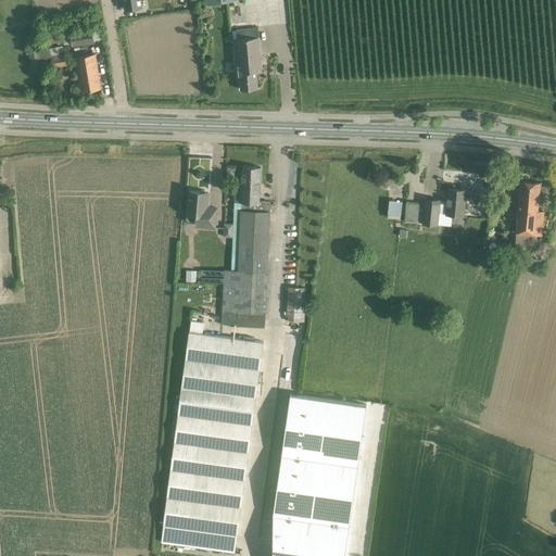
[(136,0),(119,0),(121,11),(138,10),(136,0)]
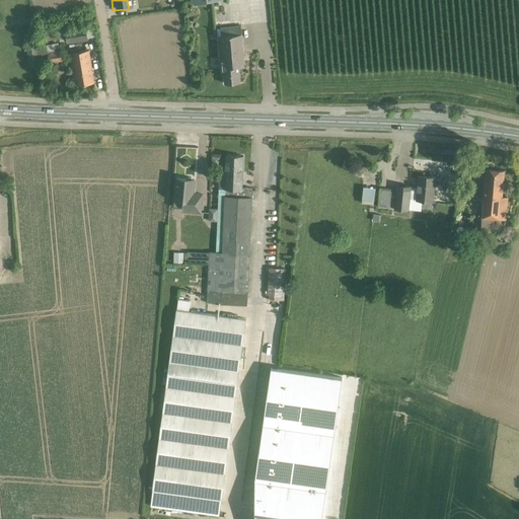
[(217,29),(218,36),(221,74),(224,74),(225,83),(240,82),(239,67),(244,66),(241,34),(240,25),(220,27),(220,28),(217,29)]
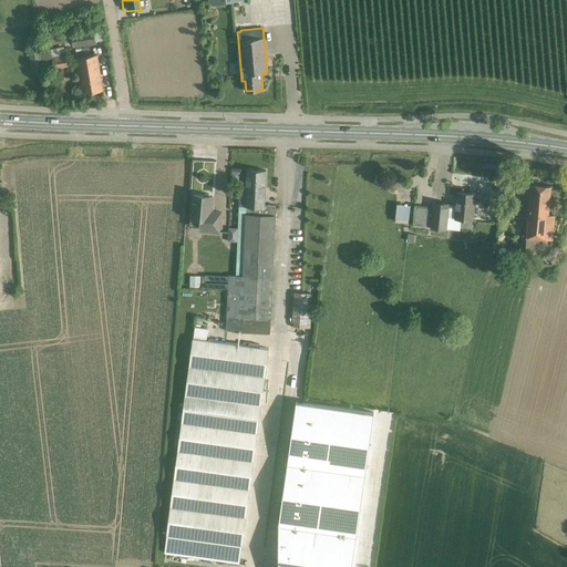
[(94,31),(72,33),(71,33),(71,31),(61,32),(63,45),(73,44),(73,48),(95,44),(94,31)]
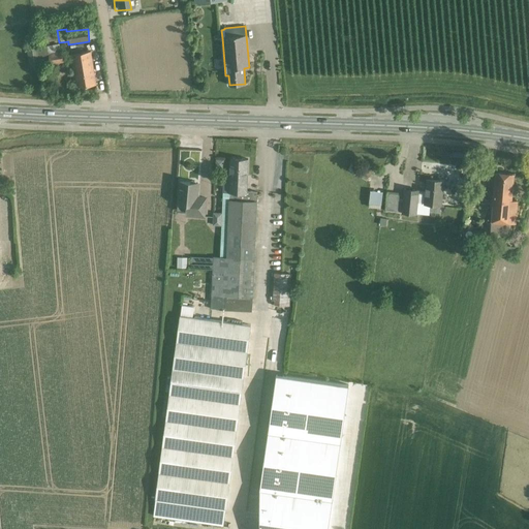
[(44,40),(53,39),(52,30),(42,32),(44,40)]
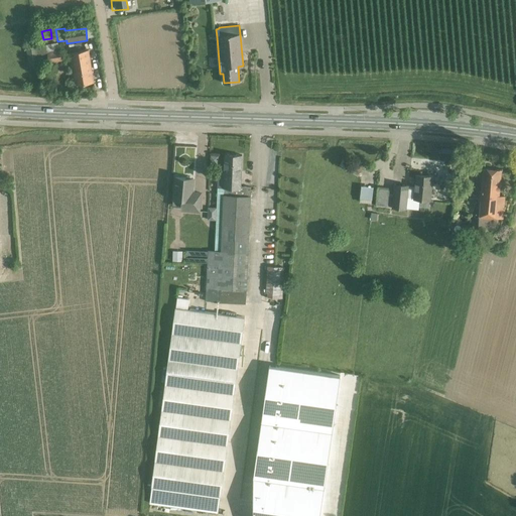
[(59,50),(58,42),(45,45),(46,46),(26,48),(29,69),(40,67),(40,66),(62,62),(60,50),(59,50)]
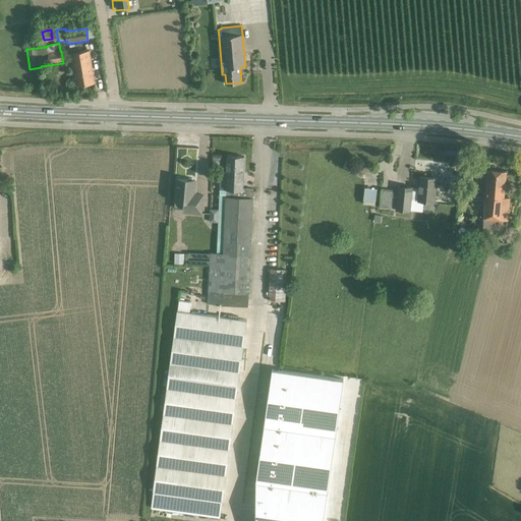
[(70,53),(73,75),(75,74),(77,87),(95,83),(90,50),(70,53)]
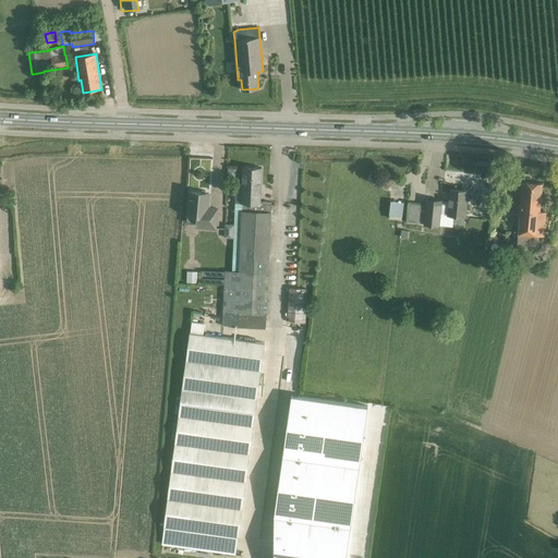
[(261,204),(261,202),(262,168),(243,167),(243,182),(235,181),(235,203),(261,204)]
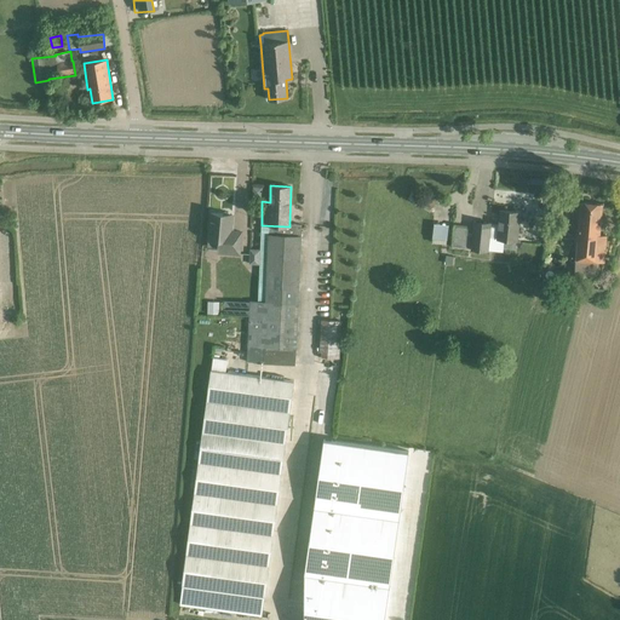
[(607,234),(600,234),(602,205),(603,205),(603,204),(580,202),(574,273),(596,275),(597,263),(600,263),(604,263),(607,234)]
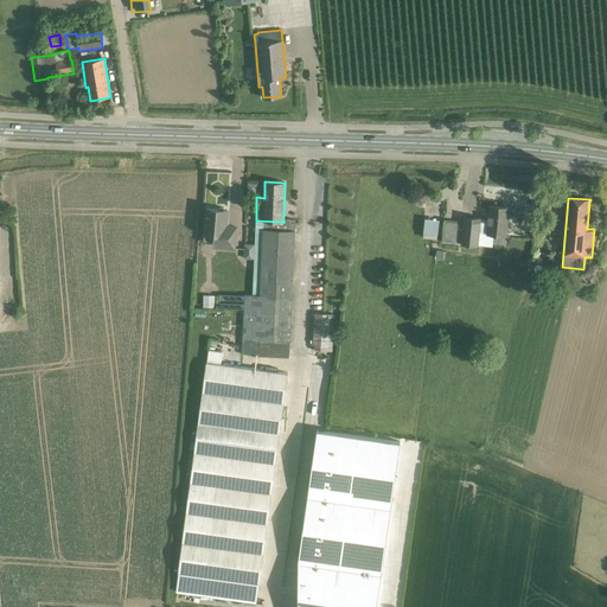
[(506,236),(510,208),(490,206),(489,219),(481,219),(481,218),(464,216),(460,246),(478,247),(480,232),(487,232),(487,234),(506,236)]
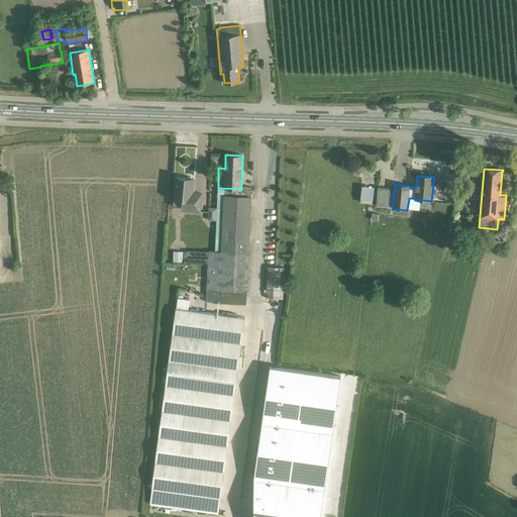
[(174,186),(174,189),(175,191),(174,205),(183,205),(182,210),(199,211),(201,193),(194,193),(194,189),(193,187),(194,179),(177,178),(176,184),(174,186)]
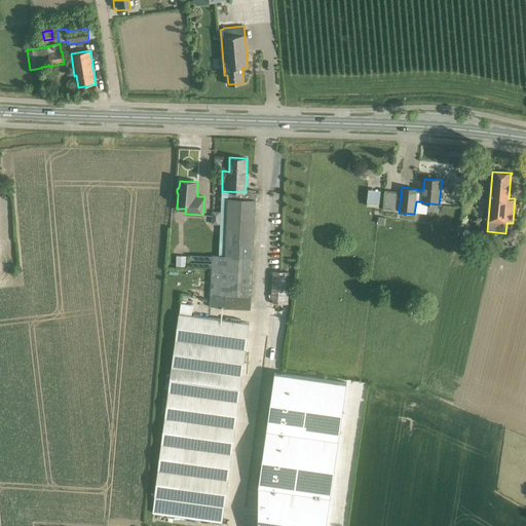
[(377,207),(380,190),(368,188),(365,204),(377,207)]
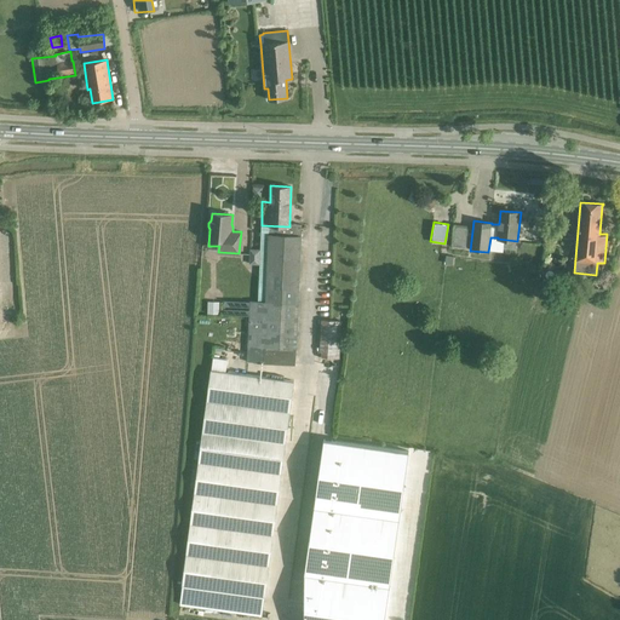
[(290,227),(262,225),(258,302),(250,300),(247,362),(296,365),(302,224),(290,224),(290,227)]
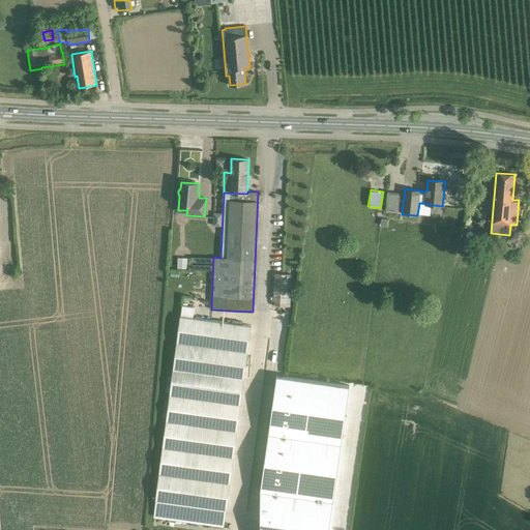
[(399,212),(400,195),(400,193),(388,192),(386,211),(399,212)]
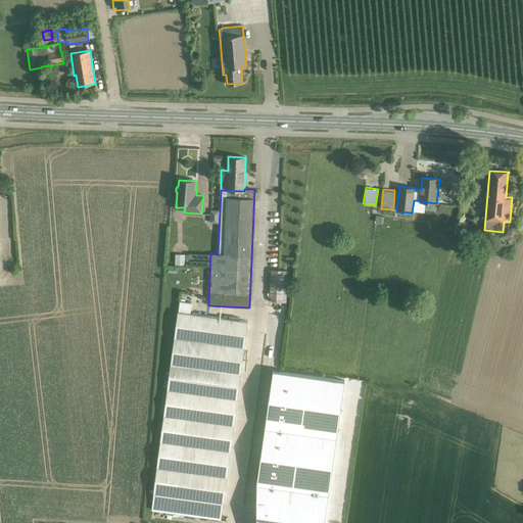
[(175,254),(175,265),(185,265),(185,254),(175,254)]
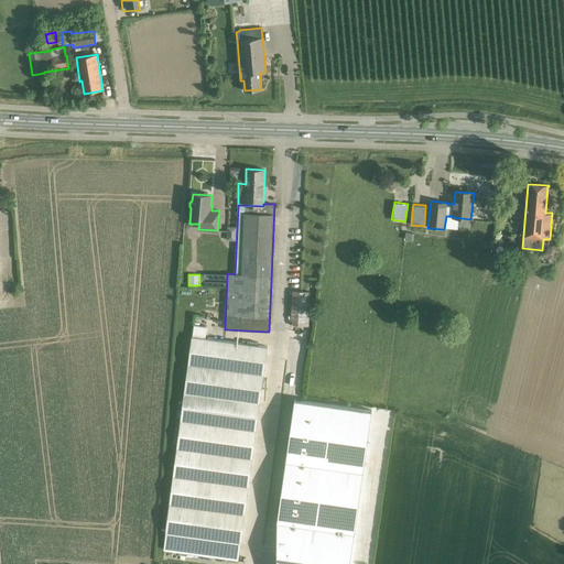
[(292,291),(291,324),(308,325),(311,292),(292,291)]
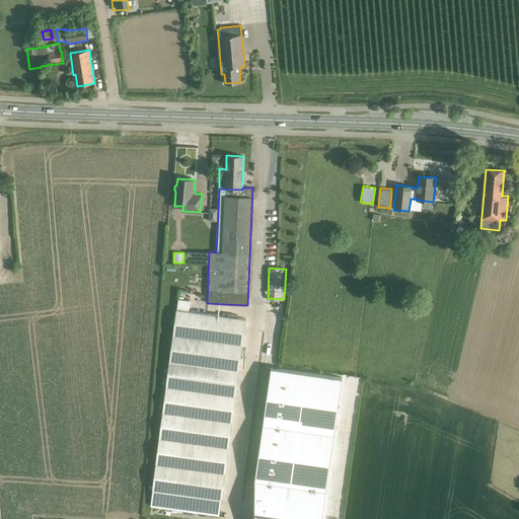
[(191,301),(178,299),(150,506),(219,515),(245,319),(189,311),(191,301)]
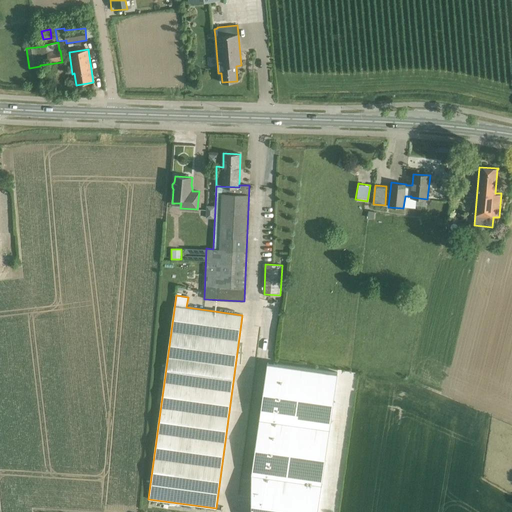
[(317,511),(337,373),(267,363),(252,475),(251,511),(317,511)]
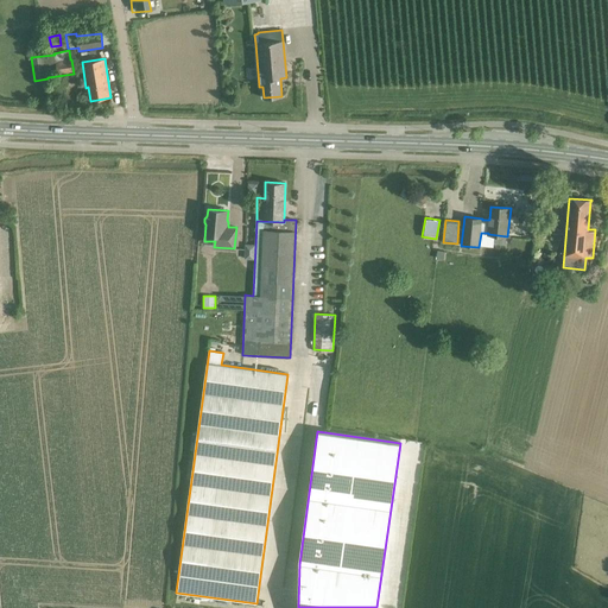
All buildings are outlined.
